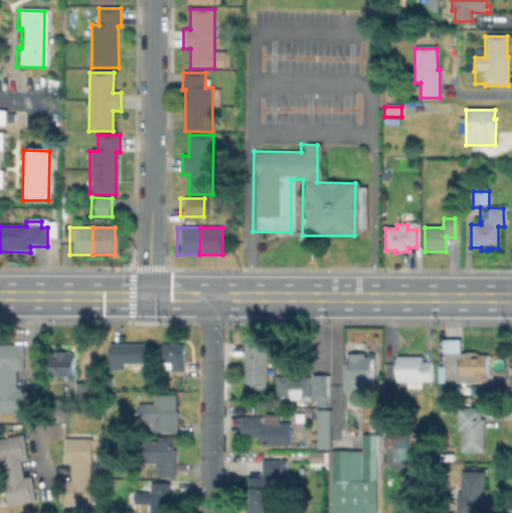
[(475,353),(475,356),(487,356),(487,383),(438,383),(438,366),(445,366),(445,354),(443,354),(443,341),(461,341),(461,353),(475,353)]
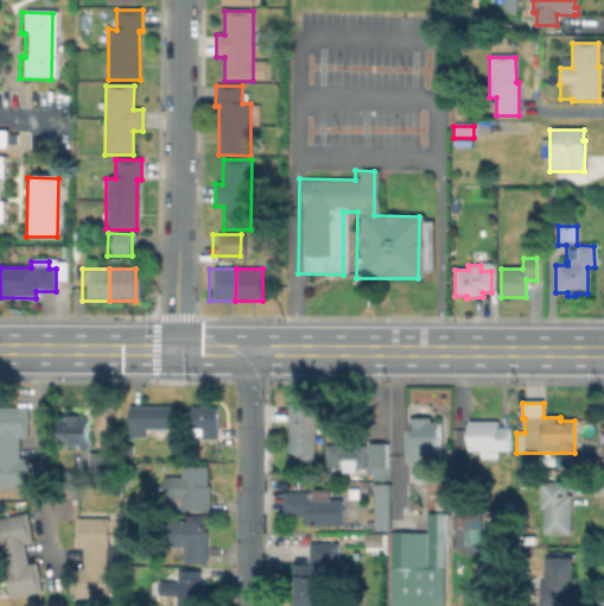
[(316,405),(315,461),(288,461),(290,405),(316,405)]
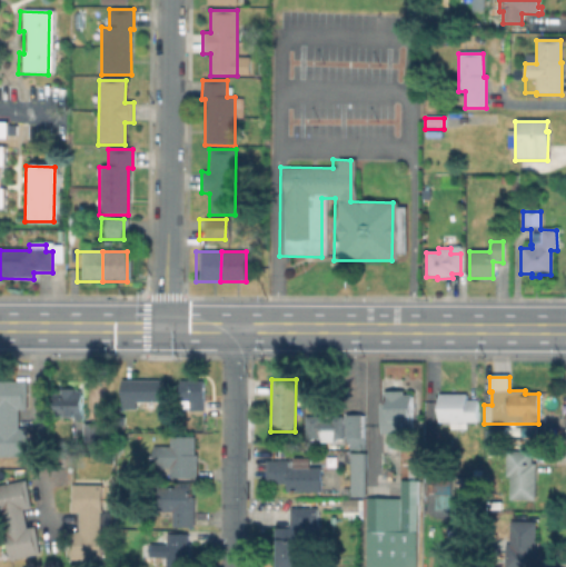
[(162,381),(162,403),(136,403),(136,410),(121,410),(121,380),(162,381)]
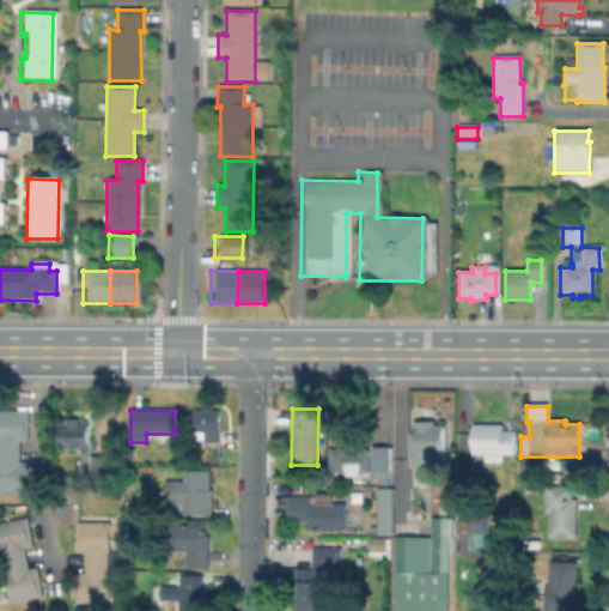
[(0,411),(29,412),(28,442),(19,442),(19,463),(29,463),(28,492),(1,492),(1,500),(0,500),(0,411)]
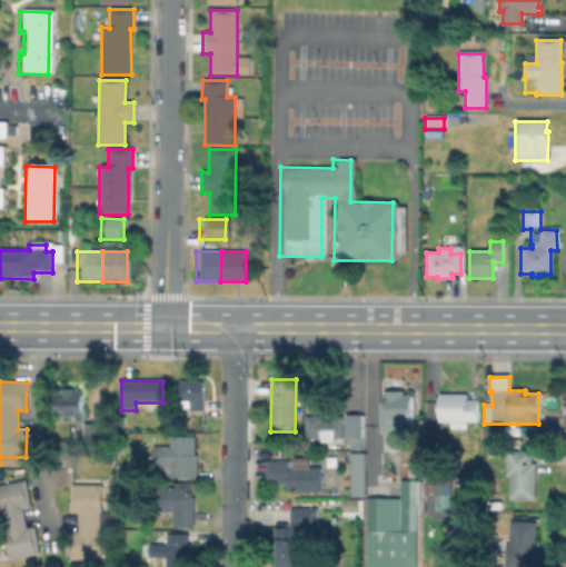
[(204,381),(202,411),(179,411),(179,381),(204,381)]
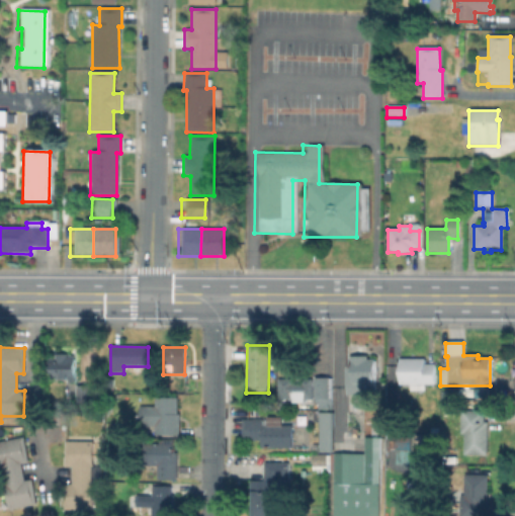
[(74,355),(74,382),(68,382),(68,379),(48,380),(47,359),(56,359),(56,355),(74,355)]
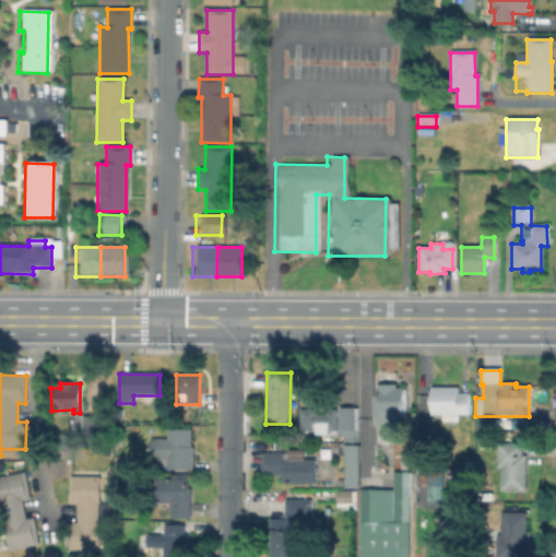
[(395,384),(395,389),(403,389),(404,422),(375,423),(374,398),(377,398),(377,386),(395,384)]
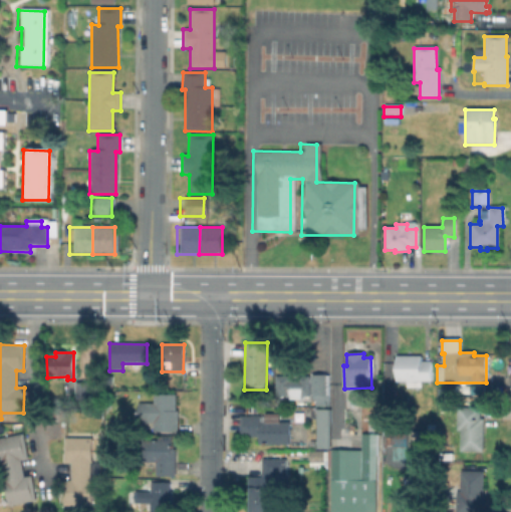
[(431,361),(431,382),(396,381),(397,357),(421,357),(421,361),(431,361)]
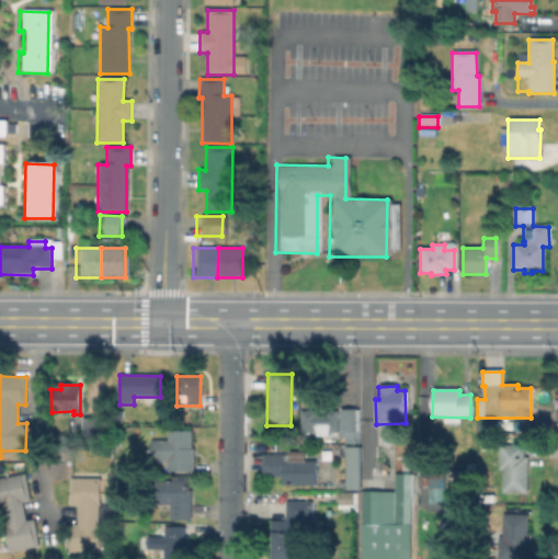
[(318,415),(327,415),(327,411),(338,411),(339,434),(328,434),(329,437),(316,437),(316,433),(300,433),(300,411),(318,411),(318,415)]
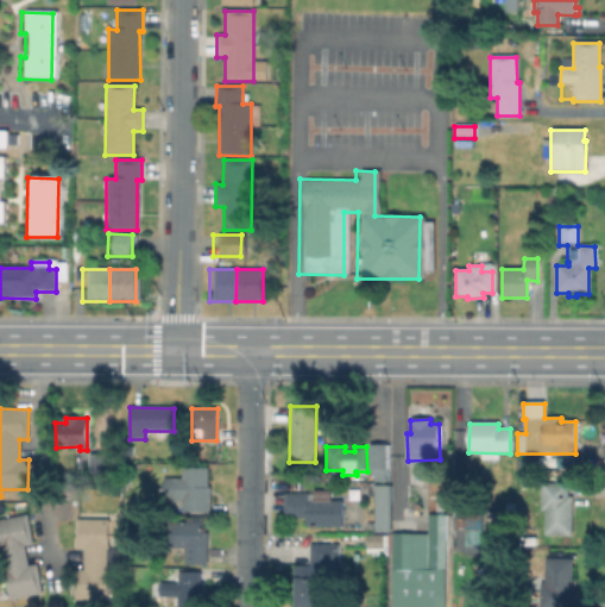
[(370,470),(370,449),(388,449),(388,470),(370,470)]
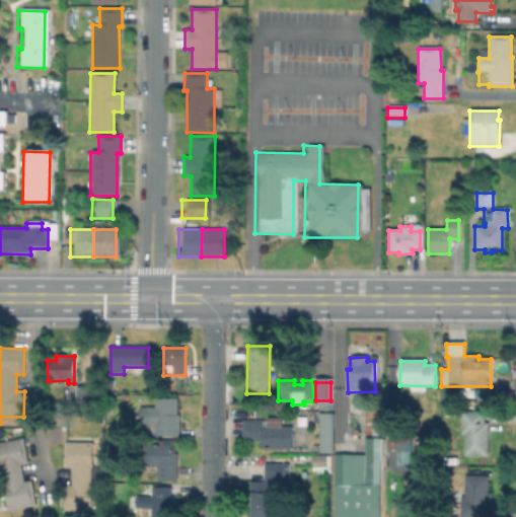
[(72,403),(88,404),(88,388),(73,387),(72,403)]
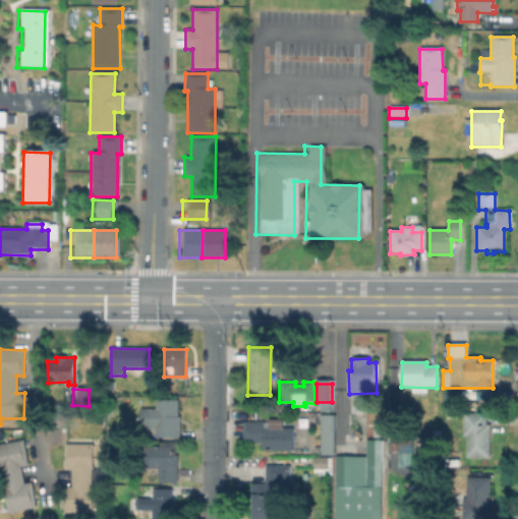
[(178,401),(178,417),(180,417),(180,439),(155,438),(155,429),(139,429),(139,409),(155,409),(155,400),(178,401)]
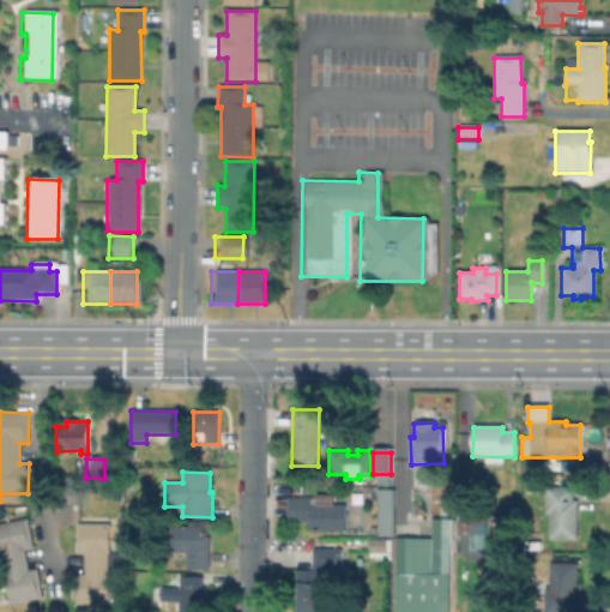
[(578,501),(577,541),(549,540),(549,515),(545,515),(545,487),(573,489),(573,501),(578,501)]
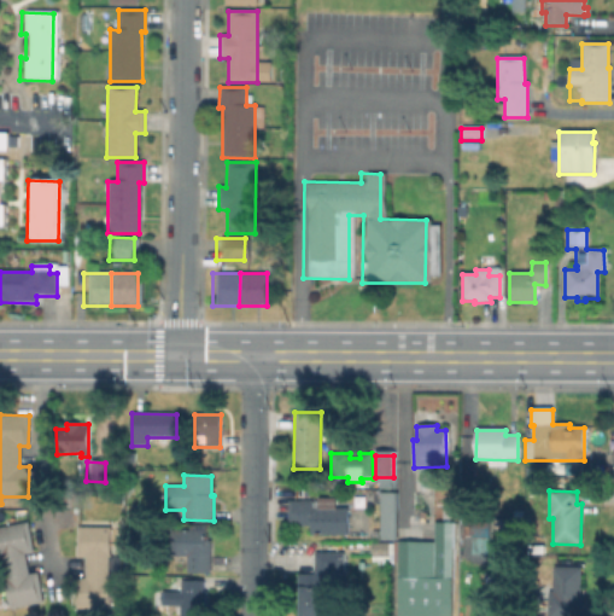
[(348,507),(348,535),(311,535),(311,527),(288,527),(288,501),(313,501),(313,507),(348,507)]
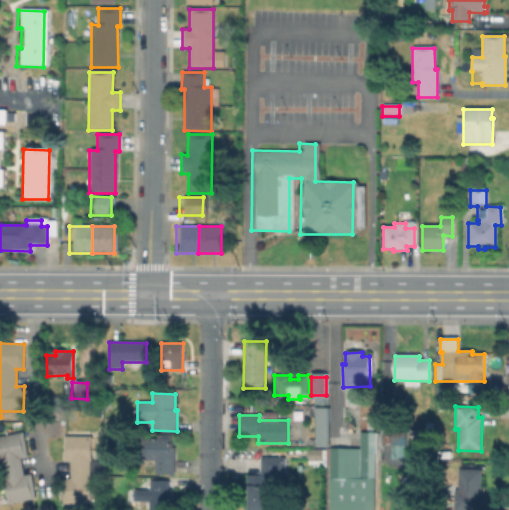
[(431,432),(430,440),(426,440),(426,459),(405,458),(406,430),(426,431),(426,432),(431,432)]
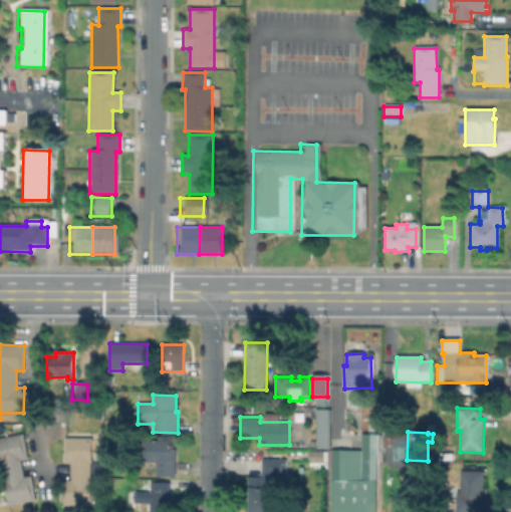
[(20,461),(23,477),(30,476),(35,501),(8,506),(0,465),(0,438),(22,434),(27,460),(20,461)]
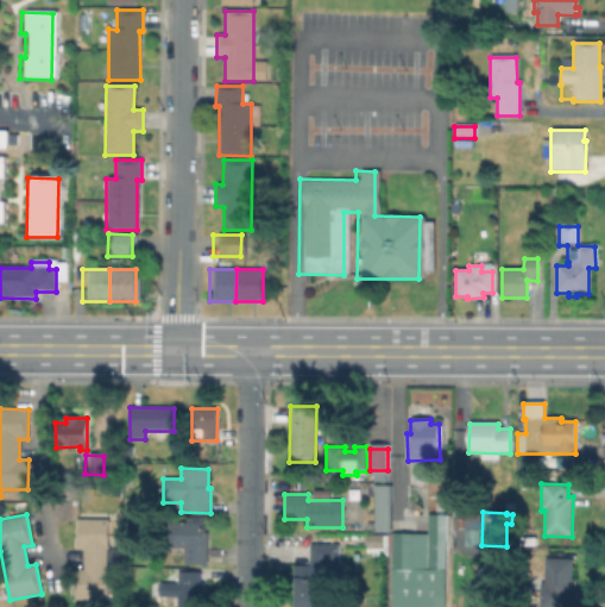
[(392,606),(392,538),(424,539),(424,545),(430,545),(430,515),(445,515),(445,606),(392,606)]
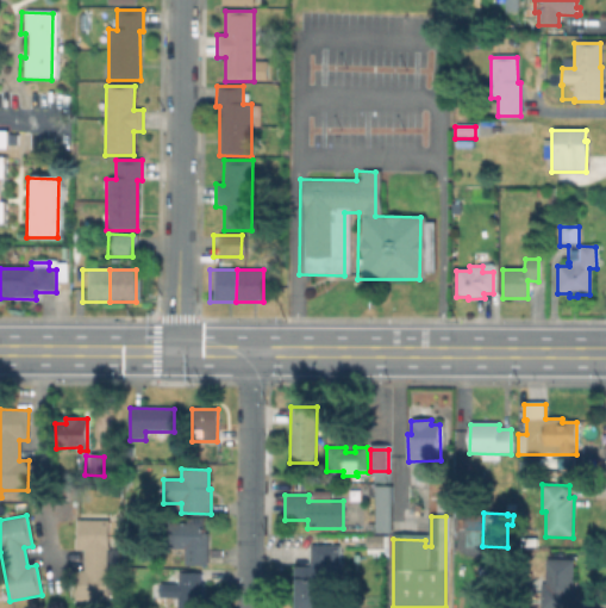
[(479,516),(462,516),(461,548),(478,548),(479,516)]
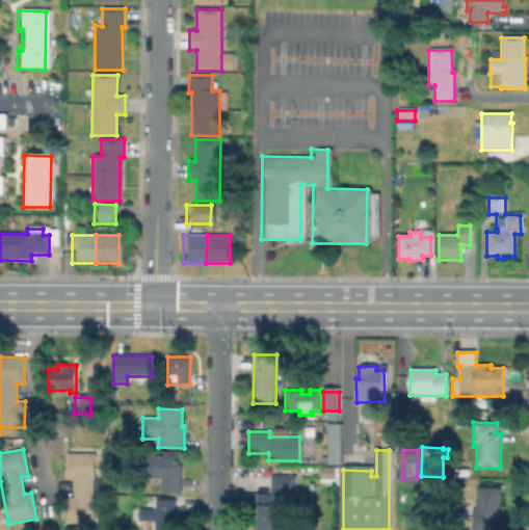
[(177,453),(177,466),(181,466),(181,494),(160,493),(161,479),(147,479),(147,456),(162,456),(163,453),(177,453)]
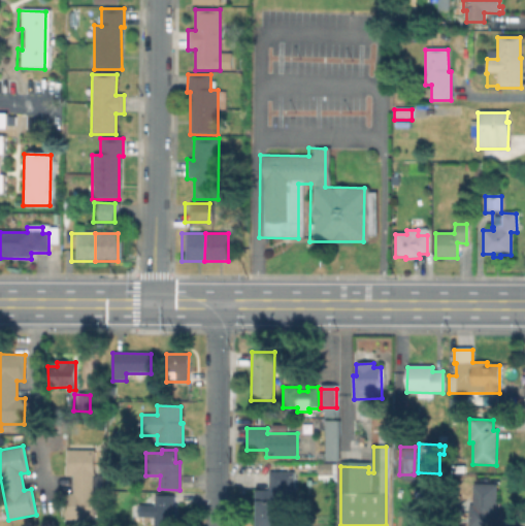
[(94,451),(93,520),(65,520),(65,494),(73,494),(72,477),(65,477),(66,451),(94,451)]
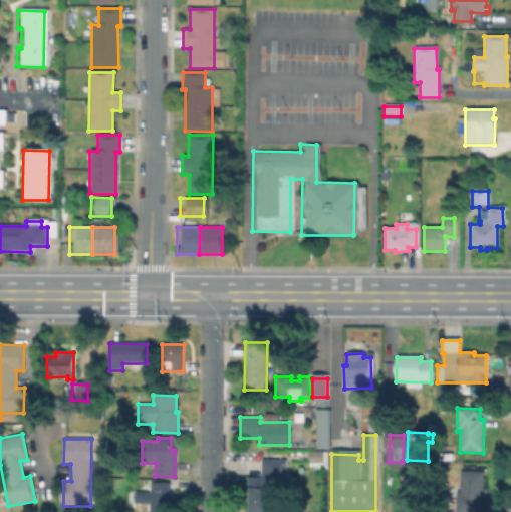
[(323,455),(323,465),(308,465),(308,455),(323,455)]
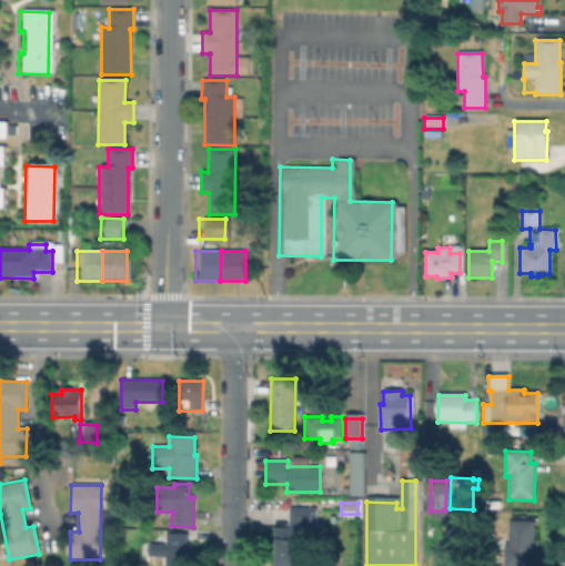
[(305,525),(305,553),(299,553),(299,557),(301,557),(301,565),(298,565),(276,565),(276,542),(273,542),(273,527),(289,527),(289,508),(316,508),(316,525),(305,525)]
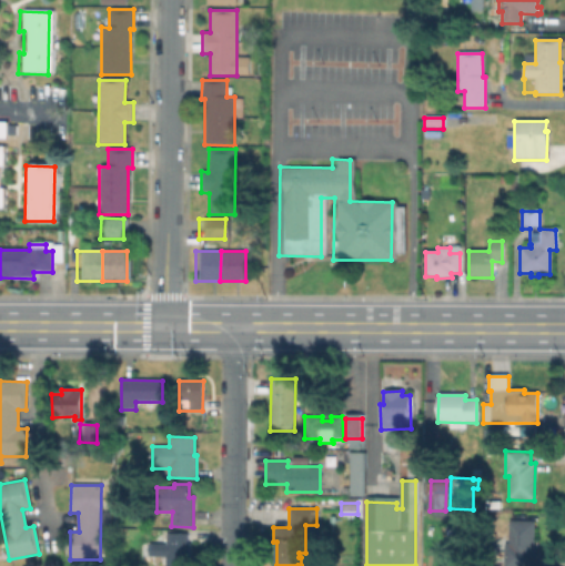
[(534,523),(533,558),(530,558),(530,565),(504,565),(504,545),(508,545),(508,522),(534,523)]
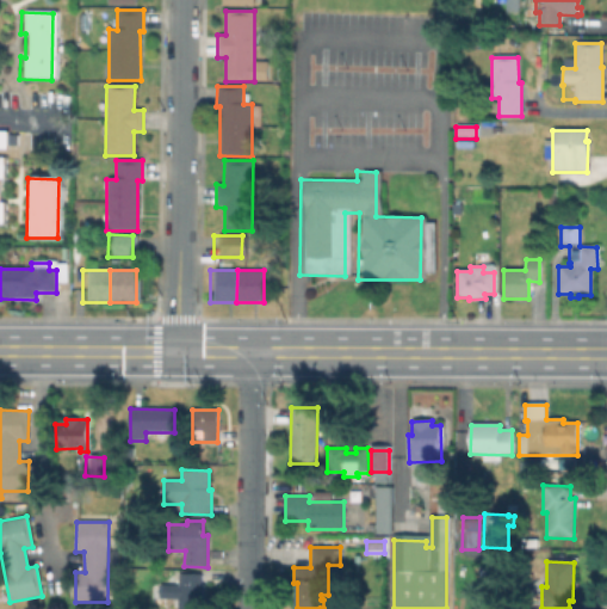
[(200,574),(200,585),(205,585),(204,607),(200,607),(200,608),(178,608),(178,600),(160,600),(160,578),(178,579),(178,574),(200,574)]
